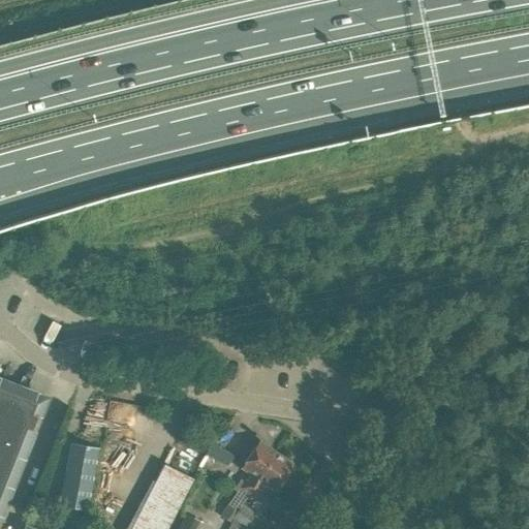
[(0,416),(6,419),(19,390),(0,381),(0,416)]
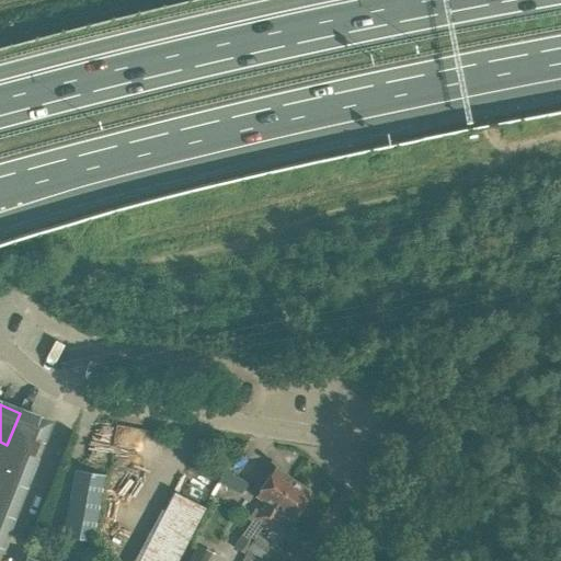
[(35,456),(48,424),(20,413),(7,445),(35,456)]
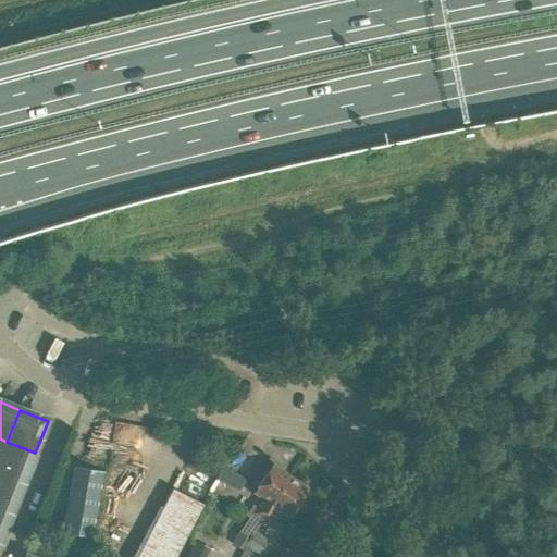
[(0,473),(23,483),(35,453),(7,442),(0,458),(0,473)]
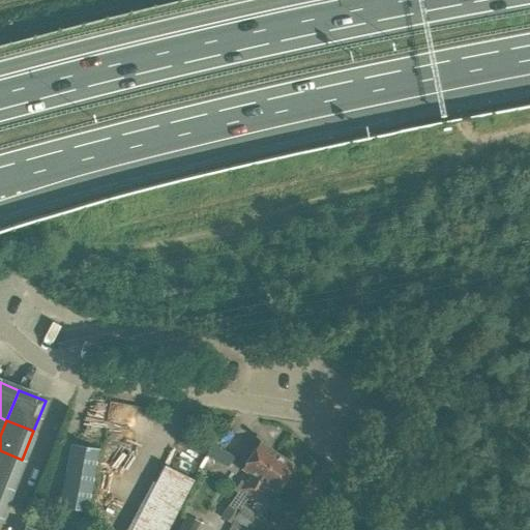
[(237,511),(259,479),(276,454),(259,442),(241,468),(251,473),(221,518),(229,523),(237,511)]
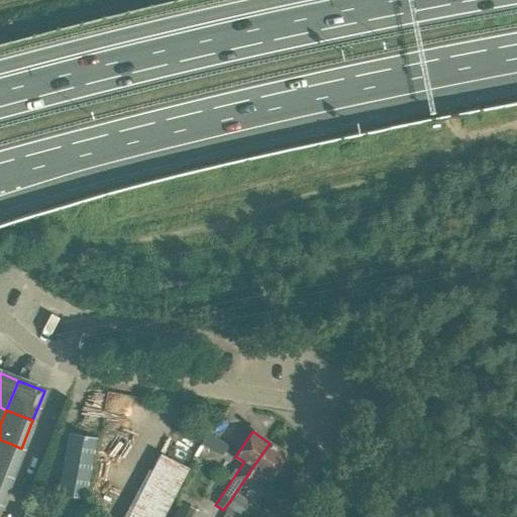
[(85,499),(96,437),(70,433),(59,494),(85,499)]
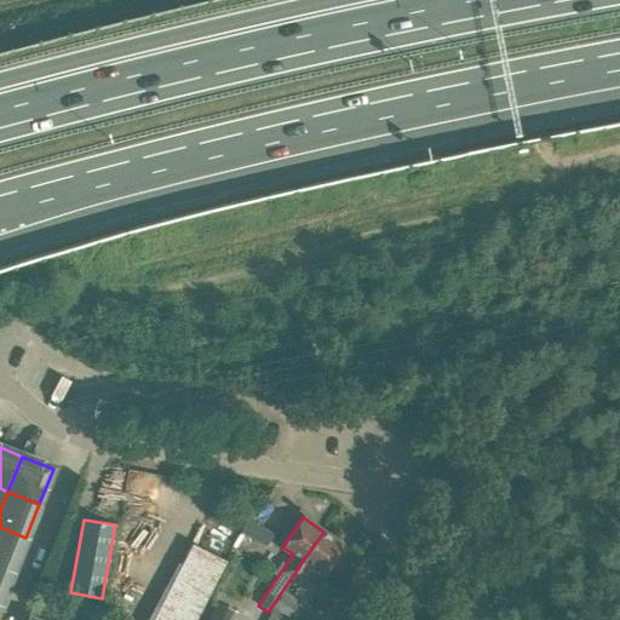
[(241,534),(265,547),(273,534),(248,521),(241,534)]
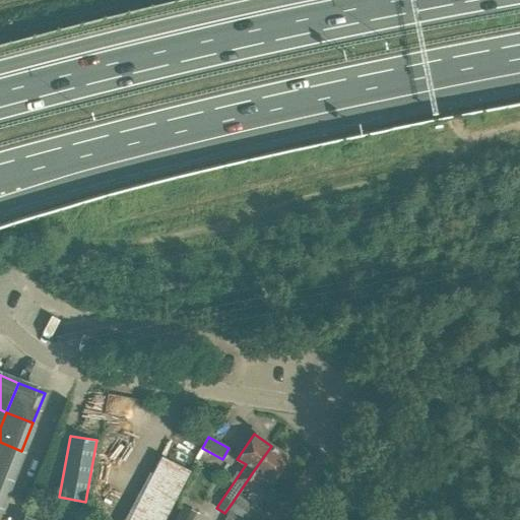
[(0,474),(10,479),(21,451),(0,442),(0,474)]
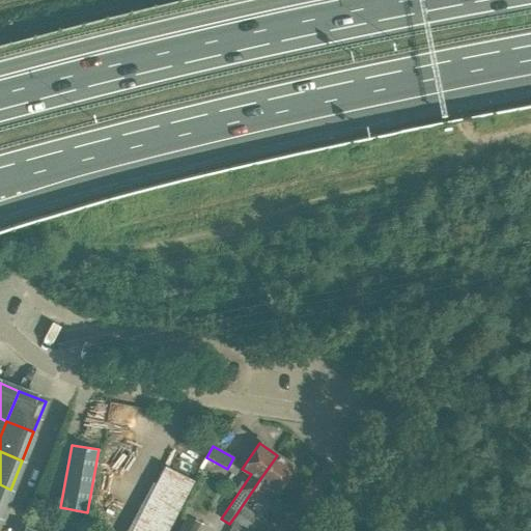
[(277,493),(294,467),(277,455),(259,480),(249,496),(257,502),(268,486),(277,493)]
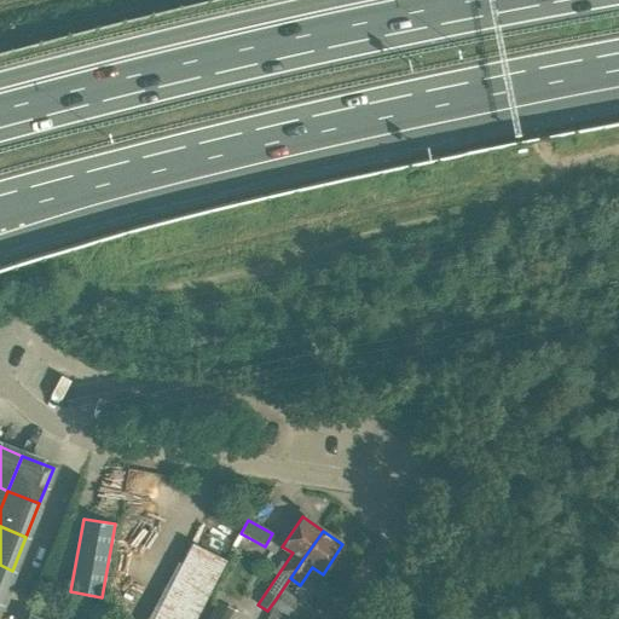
[(195,618),(226,561),(191,542),(149,618),(195,618)]
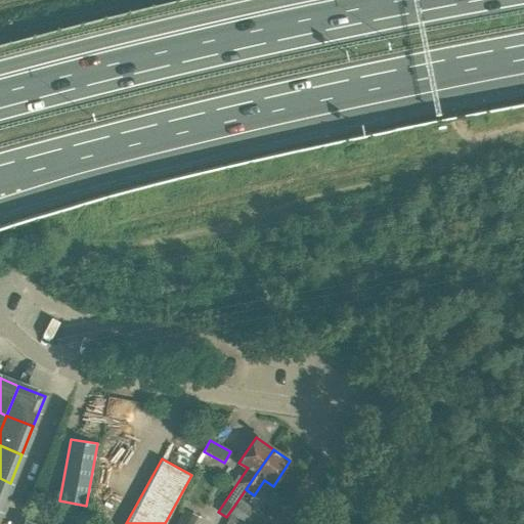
[(0,509),(10,483),(0,478),(0,509)]
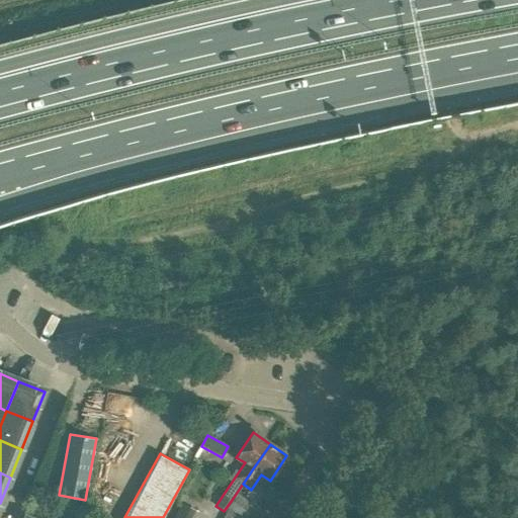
[(241,517),(251,502),(238,494),(227,510),(224,517),(239,517),(240,517),(241,517)]
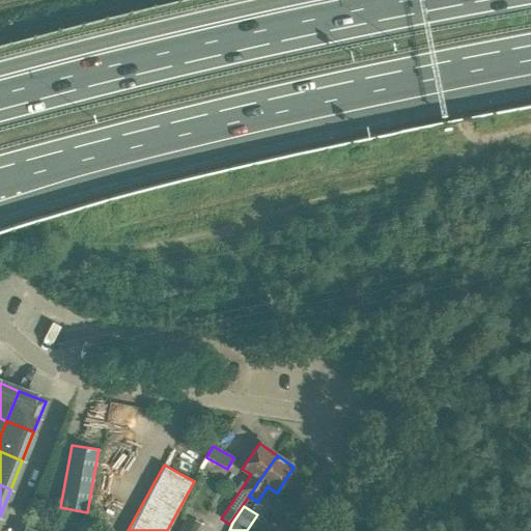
[(200,530),(203,525),(186,515),(177,530),(200,530)]
